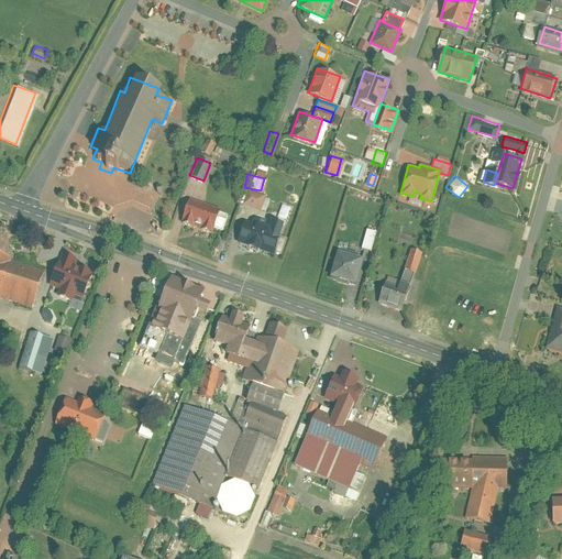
[(265,194),(249,188),(243,203),(260,208),(265,194)]
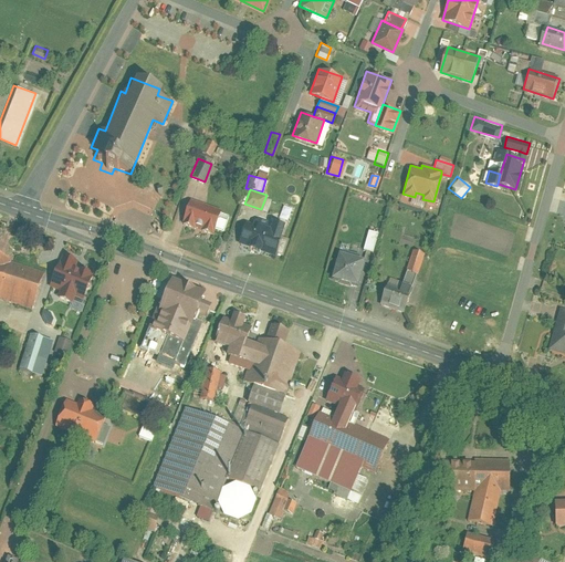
[(220,209),(190,198),(182,220),(211,231),(220,209)]
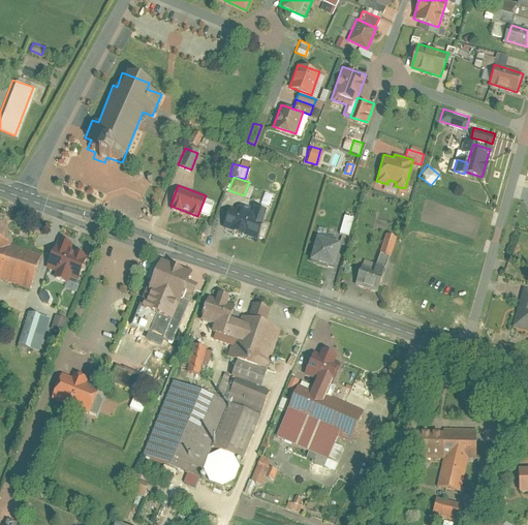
[(272,197),(260,193),(257,201),(270,205),(272,197)]
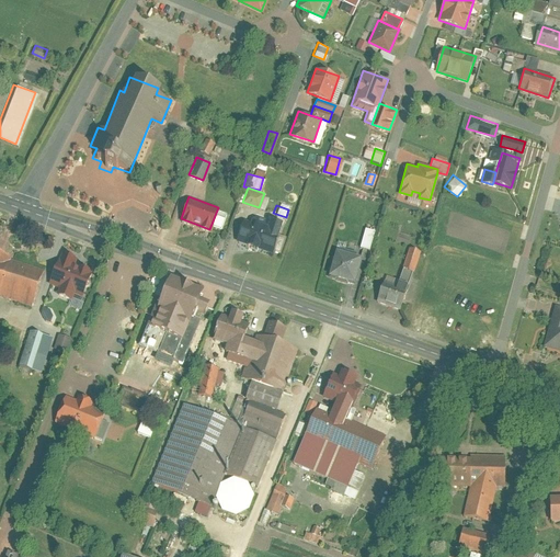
[(244,219),(238,239),(273,251),(282,225),(260,217),(258,224),(244,219)]
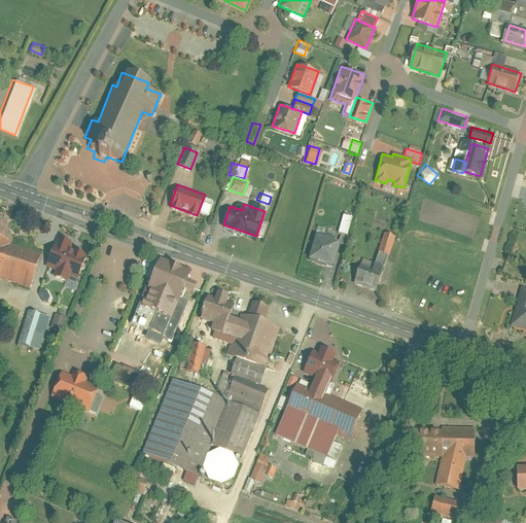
[(351,216),(342,213),(337,231),(346,233),(351,216)]
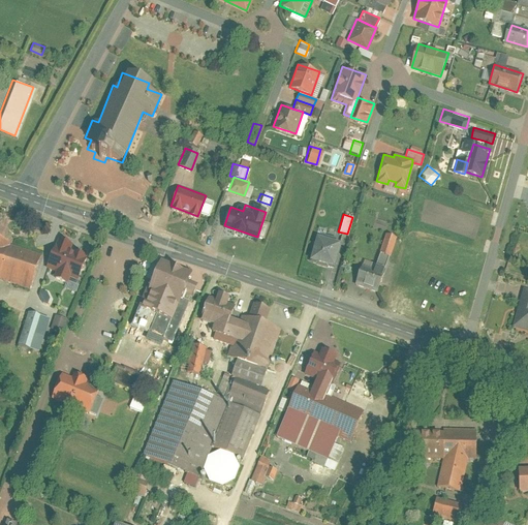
[(383,232),(377,250),(380,251),(385,233),(383,232)]
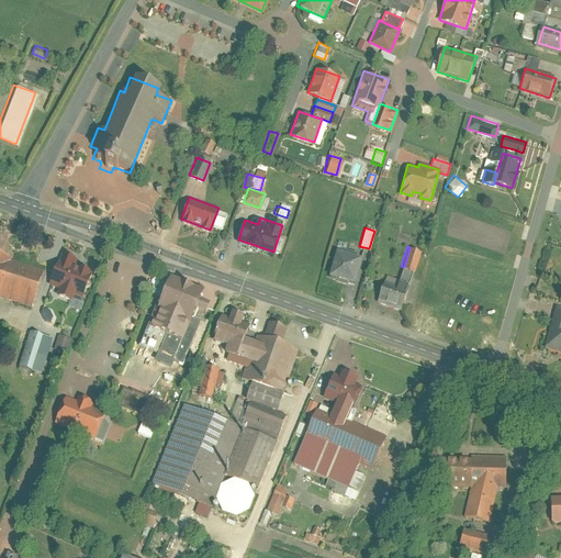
[(78,255),(60,248),(48,281),(59,286),(56,292),(69,298),(73,290),(82,294),(91,270),(75,264),(78,255)]
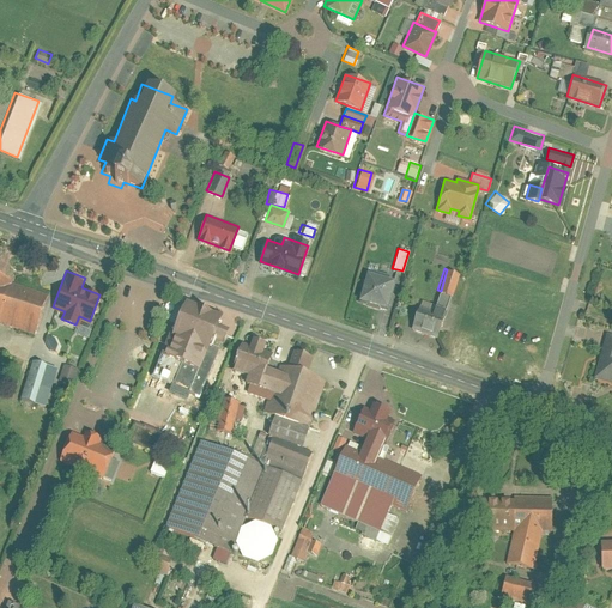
[(459,273),(447,271),(441,291),(453,295),(459,273)]
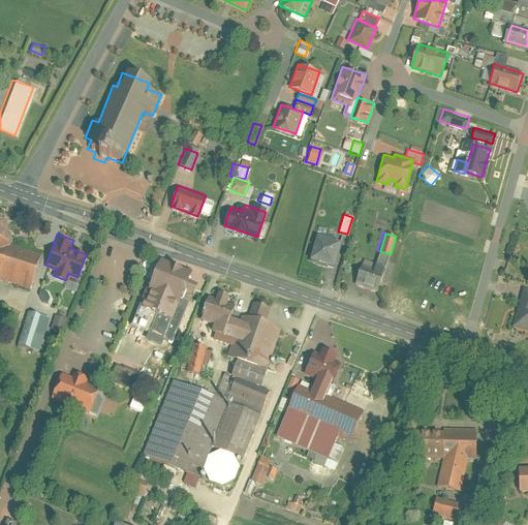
[(10,239),(0,235),(0,276),(29,286),(40,252),(9,243),(10,239)]
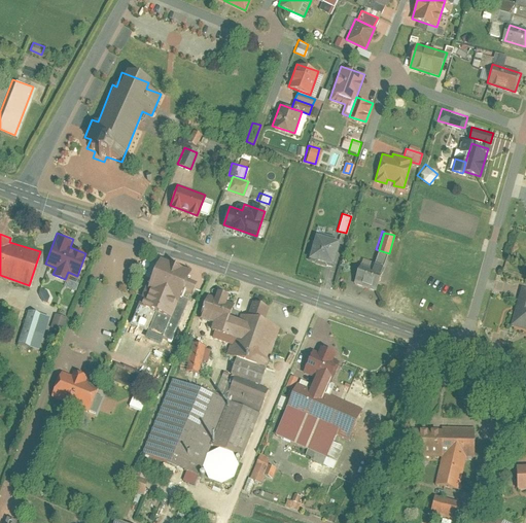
[(338,243),(315,236),(308,257),(331,265),(338,243)]
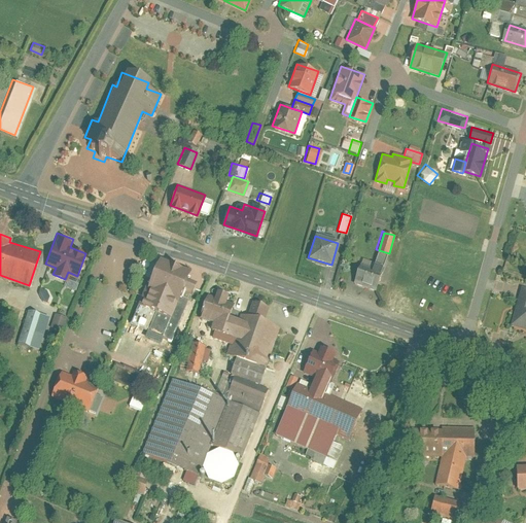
[(188,269),(159,256),(145,287),(147,288),(141,305),(169,316),(180,287),(190,291),(194,282),(184,278),(188,269)]
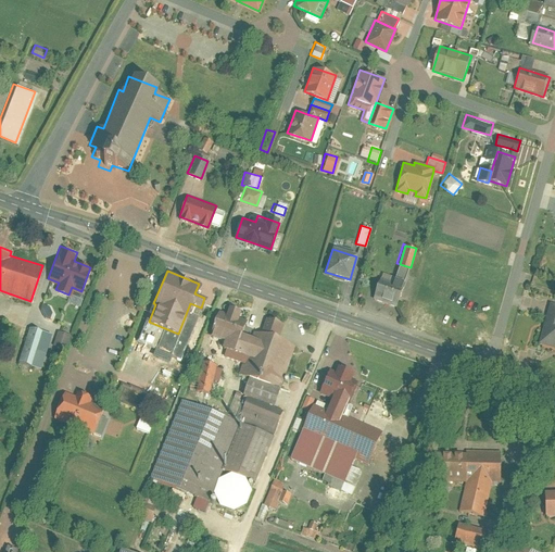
[(391,283),(380,279),(374,298),(395,305),(404,281),(393,278),(391,283)]
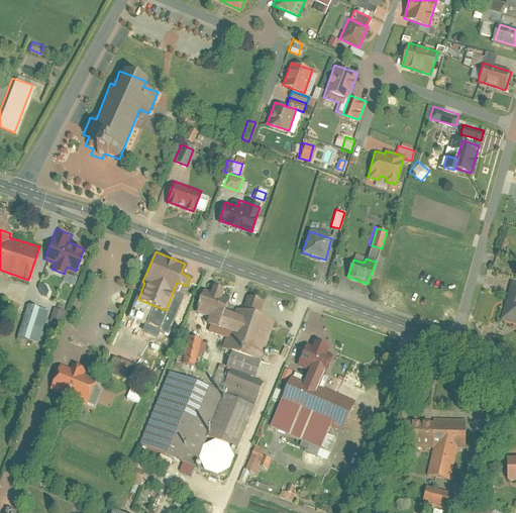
[(208,289),(203,287),(195,311),(206,315),(204,322),(226,329),(220,346),(261,360),(274,320),(255,314),(261,299),(246,295),(241,308),(234,306),(233,308),(224,306),(227,297),(219,294),(222,287),(210,283),(208,289)]
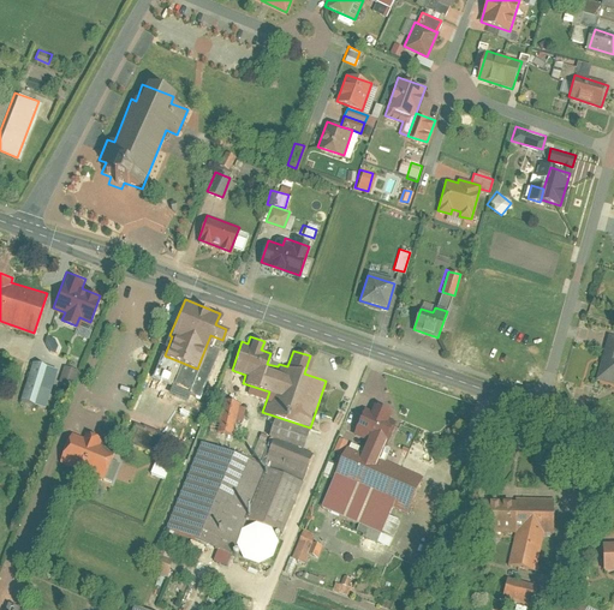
[(613,339),(606,338),(595,382),(613,386),(613,339)]
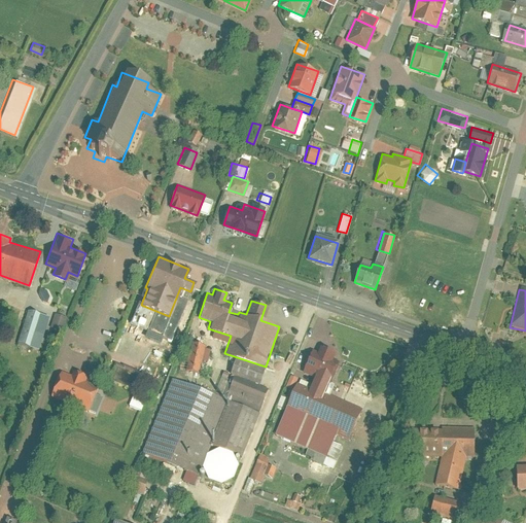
[(42,312),(26,308),(16,341),(38,347),(42,333),(37,330),(42,312)]
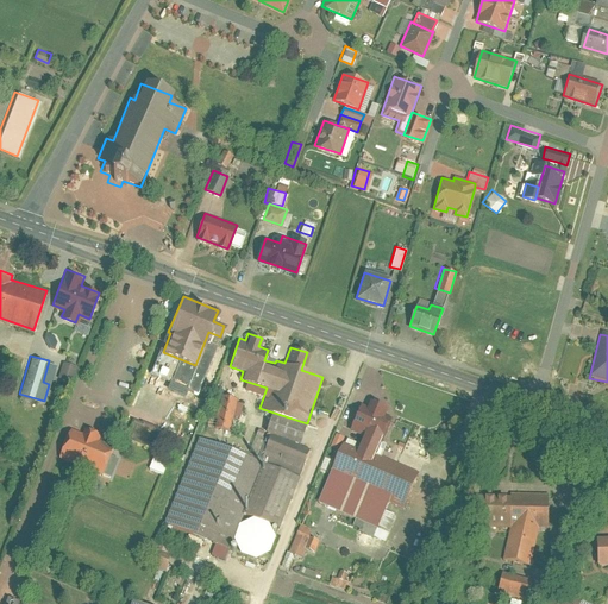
[(56,376),(71,381),(75,365),(61,360),(56,376)]
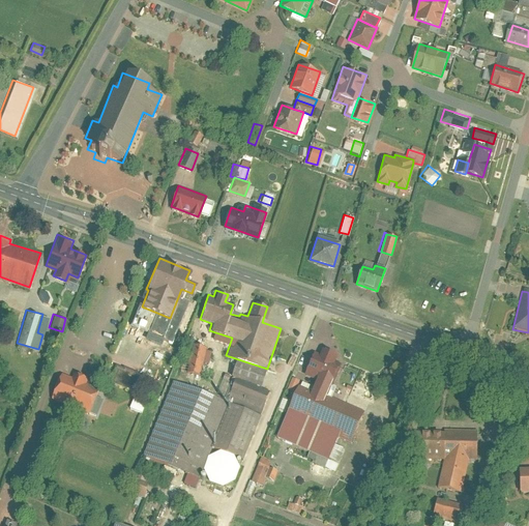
[(201,361),(208,362),(210,347),(194,345),(189,372),(200,373),(201,361)]
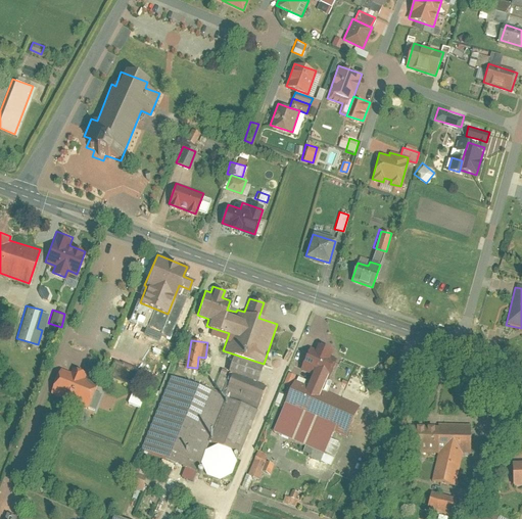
[(314,345),(309,343),(273,427),(323,449),(333,424),(347,429),(357,408),(319,391),(327,372),(329,373),(337,356),(330,354),(332,348),(316,341),(314,345)]
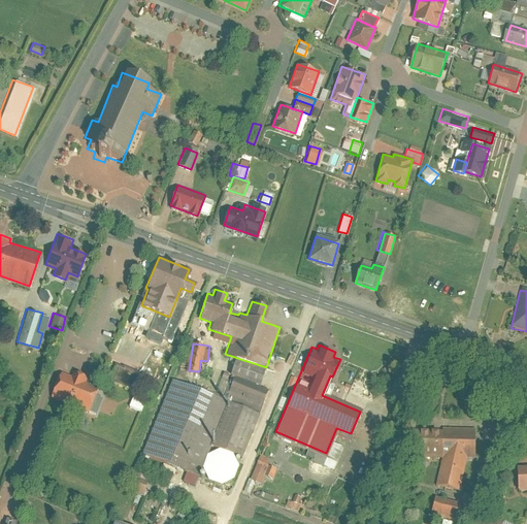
[(99,372),(103,361),(93,358),(89,369),(99,372)]
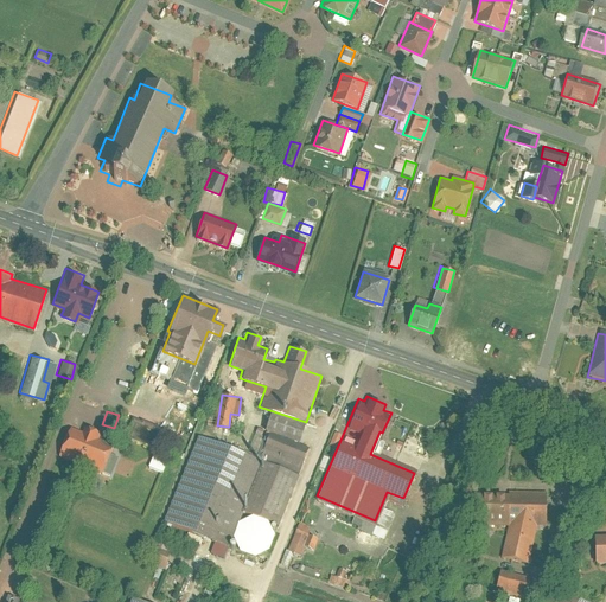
[(131,417),(129,421),(145,424),(141,434),(148,436),(146,442),(159,446),(164,427),(131,417)]
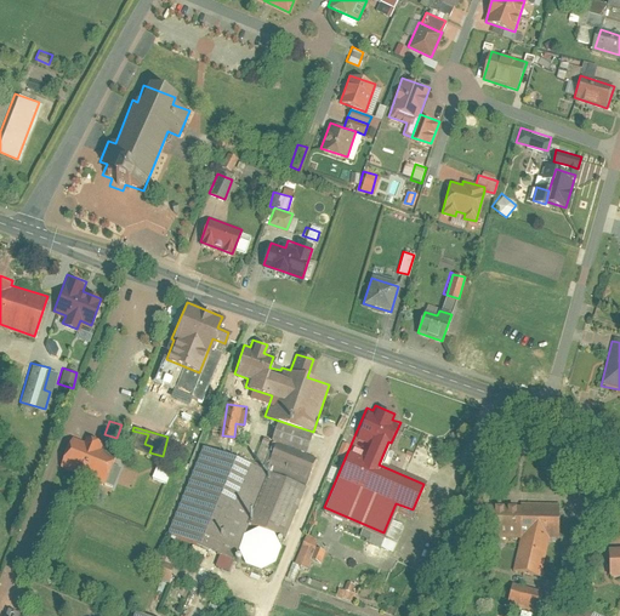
[(83,438),(72,434),(60,465),(103,482),(114,451),(101,446),(103,441),(84,434),(83,438)]
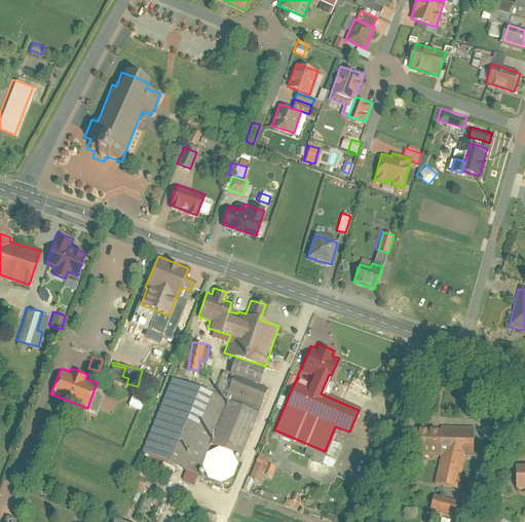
[(288,388),(295,377),(290,373),(282,384),(288,388)]
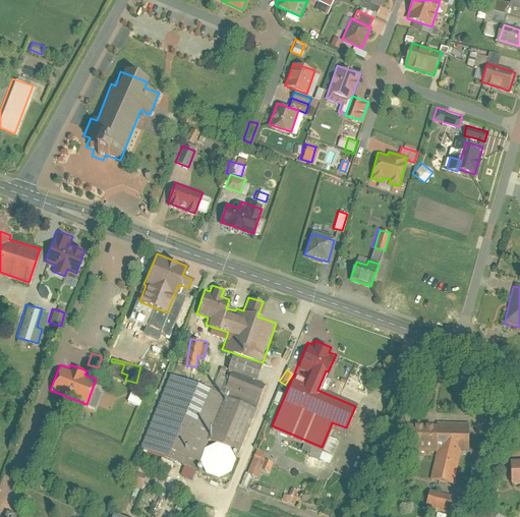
[(254,406),(168,371),(138,446),(195,468),(209,437),(237,449),(254,406)]
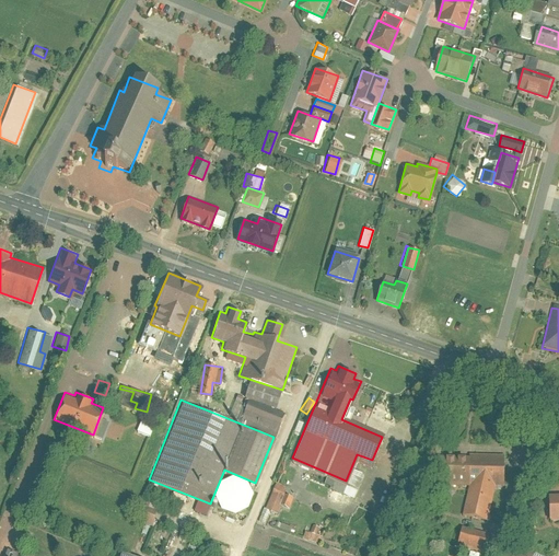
[(502,455),(444,454),(444,482),(467,483),(463,511),(487,518),(495,484),(504,484),(502,455)]
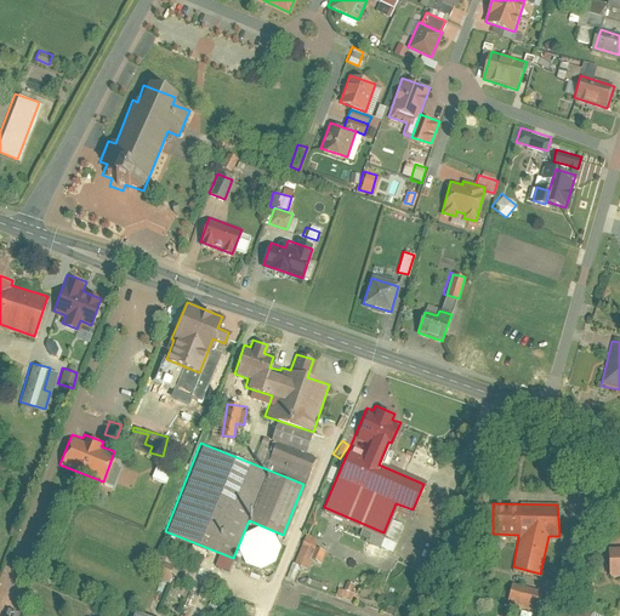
[(318,536),(306,531),(295,558),(307,563),(318,536)]
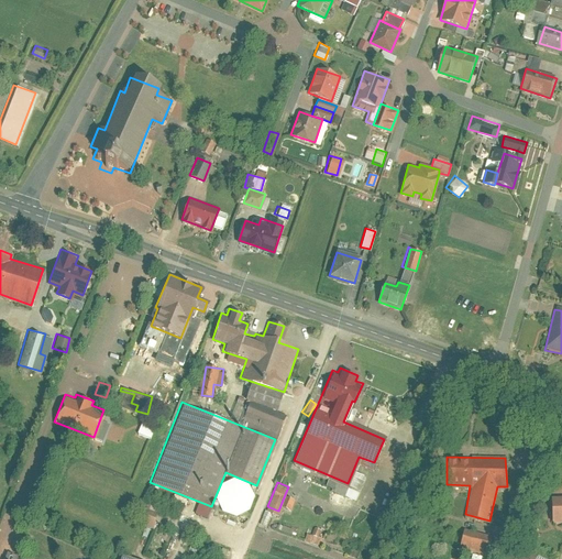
[(561,494),(549,495),(550,521),(561,521),(561,494)]
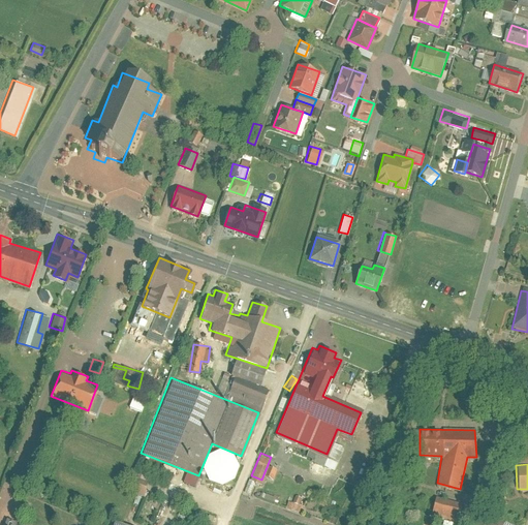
[(268,466),(266,477),(273,479),(275,467),(268,466)]
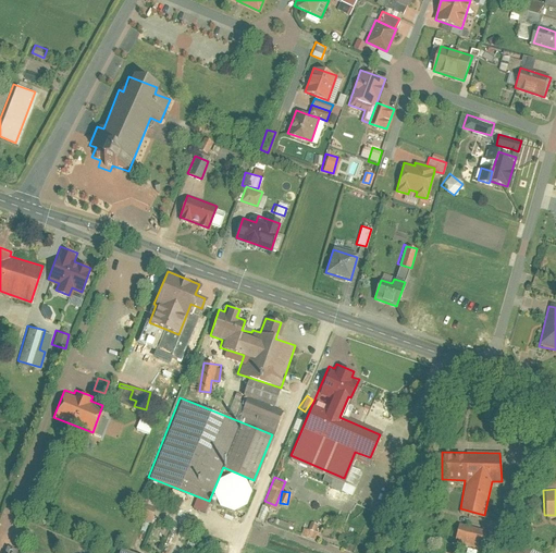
[(139,498),(133,514),(149,520),(155,504),(139,498)]
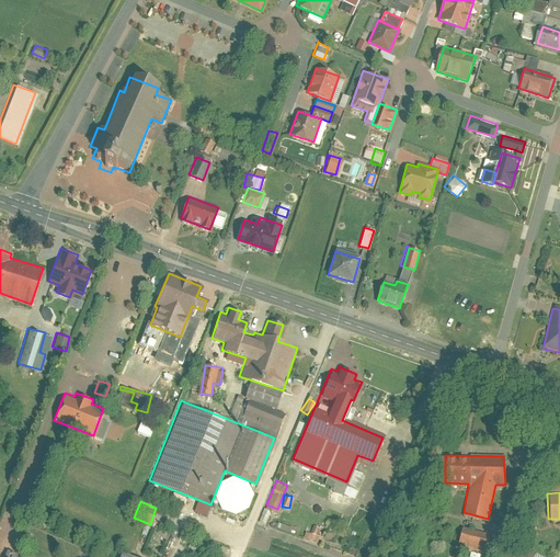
[(490,532),(461,524),(457,544),(484,550),(490,532)]
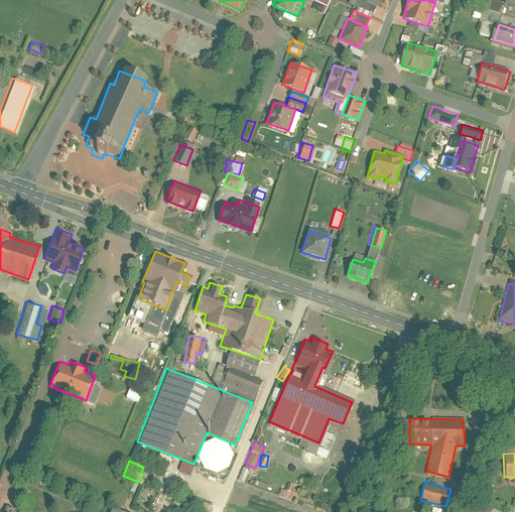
[(474,485),(478,494),(485,491),(482,482),(474,485)]
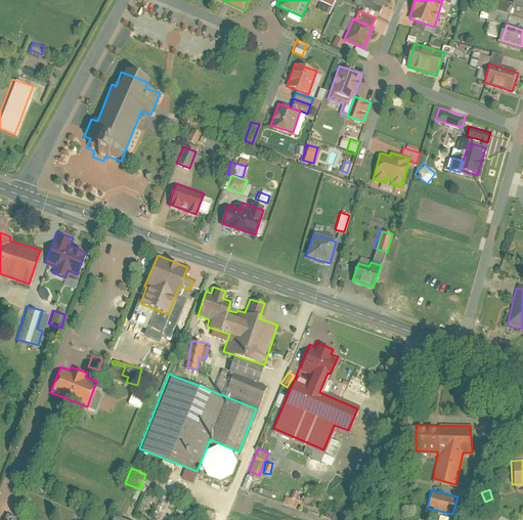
[(508,519),(474,507),(468,519),(508,519)]
